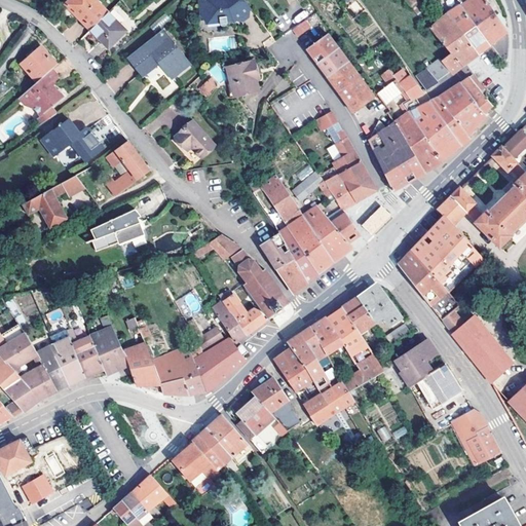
[(70,0),(65,4),(90,31),(108,14),(95,0),(70,0)]
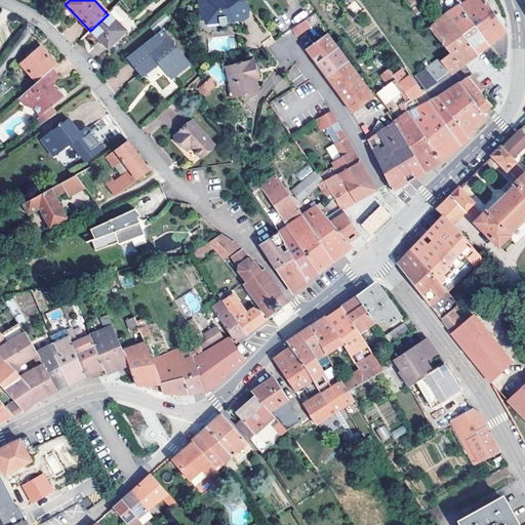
[(247,13),(251,9),(244,0),(227,0),(200,3),(200,17),(206,24),(218,23),(218,26),(219,27),(220,28),(223,28),(224,28),(225,27),(226,26),(226,22),(231,22),(232,24),(236,21),(239,22),(246,16),(247,13)]
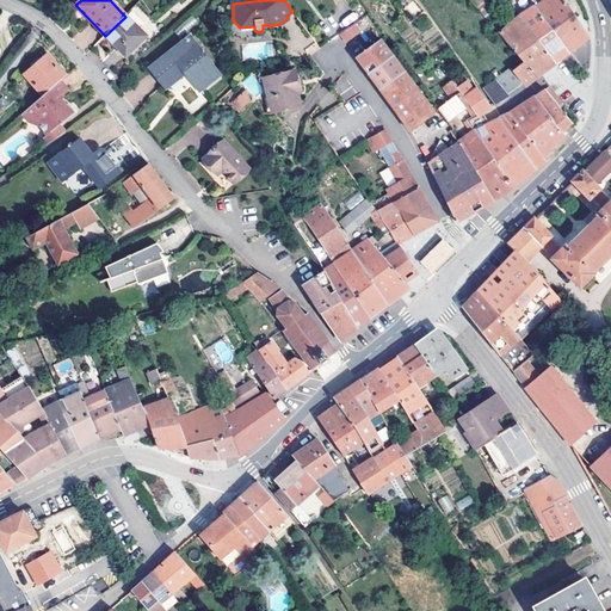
[(471,0),(488,19),(497,12),(486,0),(471,0)]
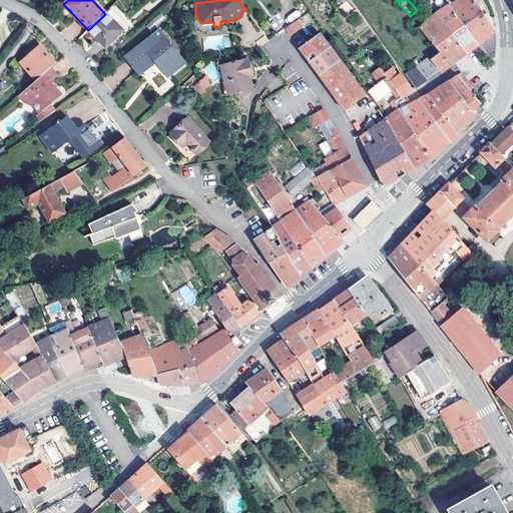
[(444,0),(449,6),(478,44),(481,42),(495,31),(489,22),(473,0),(444,0)]
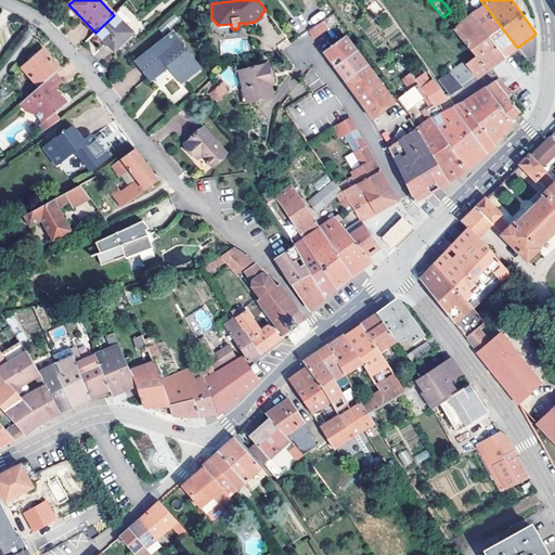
[(369,5),(375,13),(382,9),(375,1),(369,5)]
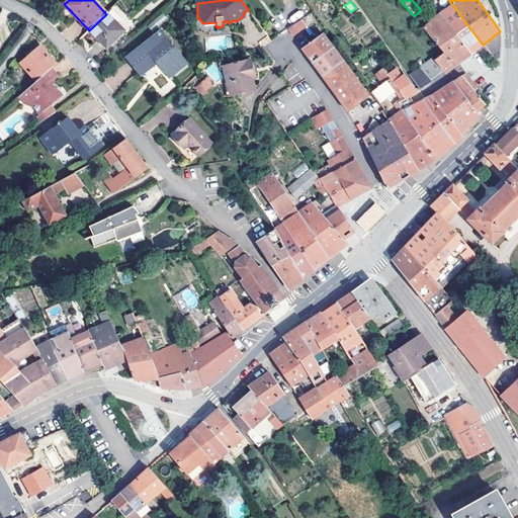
[(453,6),(442,14),(471,54),(475,52),(483,45),(453,6)]
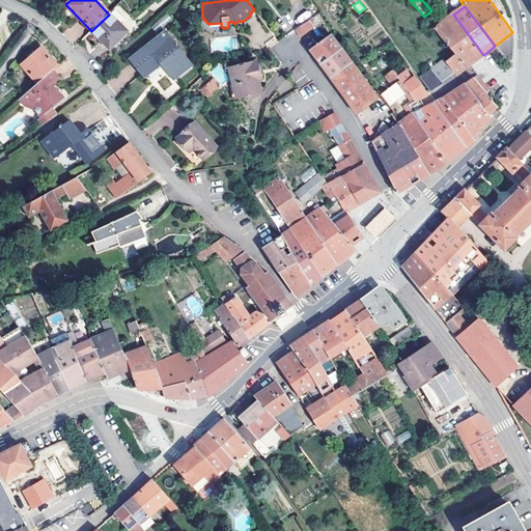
[(128,33),(109,15),(91,31),(109,50),(128,33)]
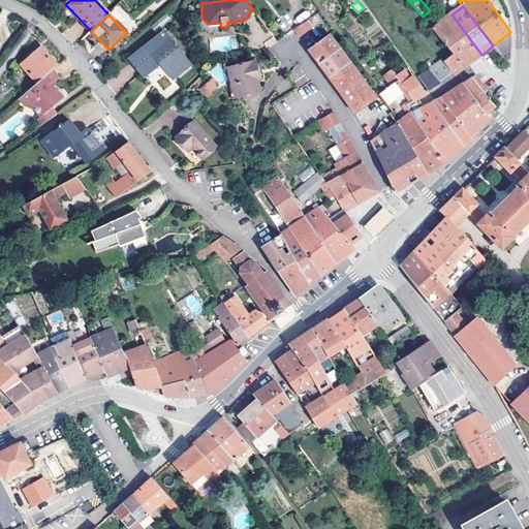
[(481,55),(452,14),(433,30),(454,55),(465,68),(479,57),(481,55)]
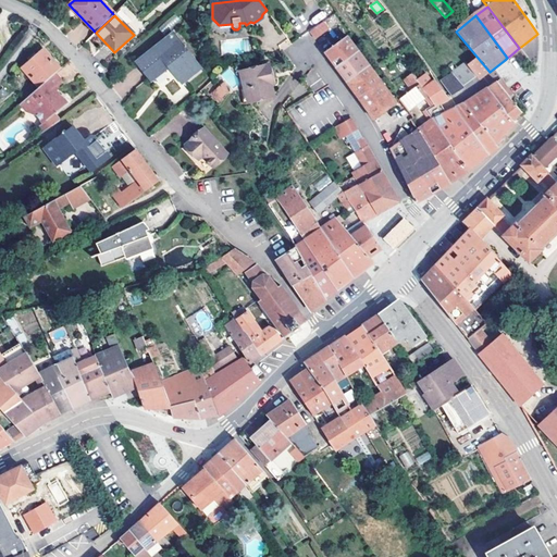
[(324,20),(309,31),(314,39),(330,28),(324,20)]
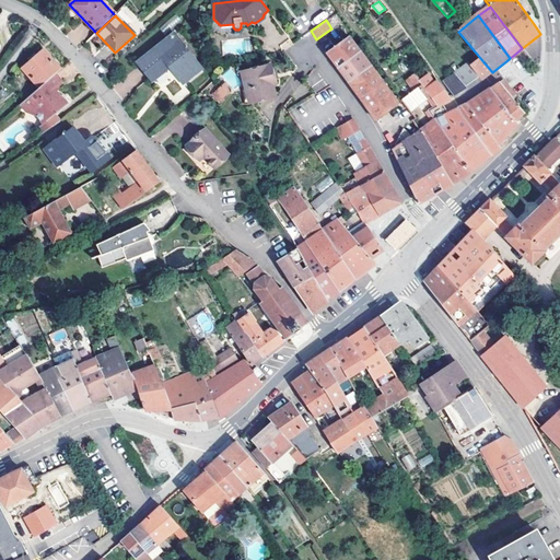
[(350,35),(327,51),(338,67),(361,50),(350,36),(350,35)]
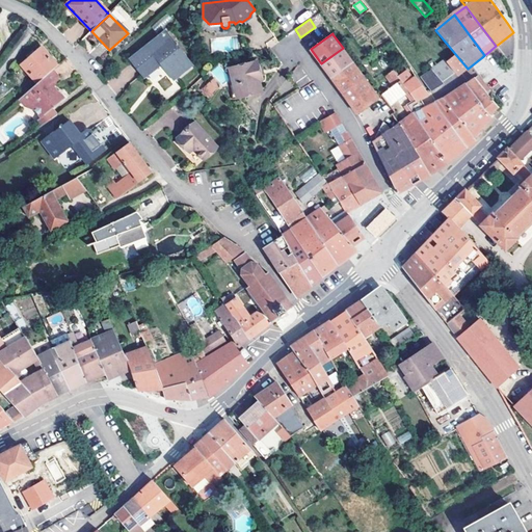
[(173,79),(189,67),(164,34),(131,60),(143,77),(160,64),(173,79)]
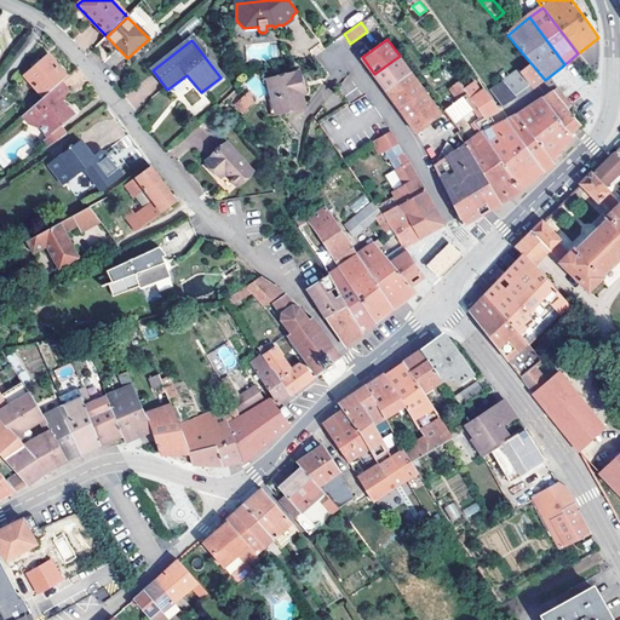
[(45,96),(62,79),(67,74),(47,53),(39,61),(36,58),(30,64),(33,68),(24,75),(45,96)]
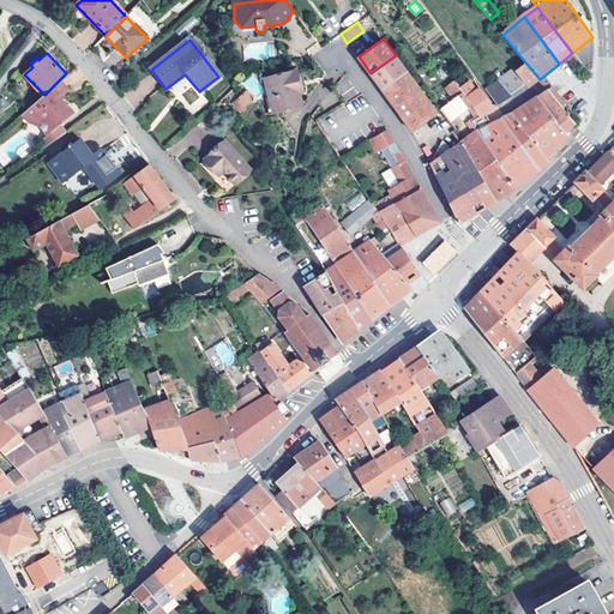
[(396,55),(371,73),(384,89),(408,72),(396,55)]
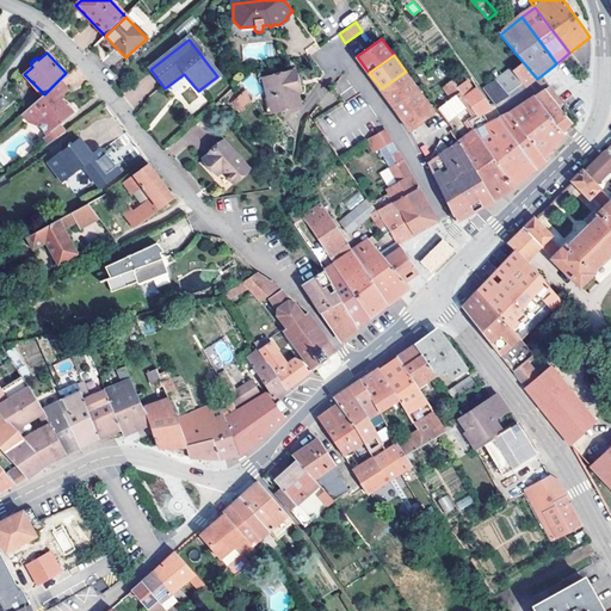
[(524,85),(525,87),(537,79),(524,63),(512,69),(511,68),(495,80),(497,81),(486,93),(498,110),(511,99),(508,97),(524,85)]
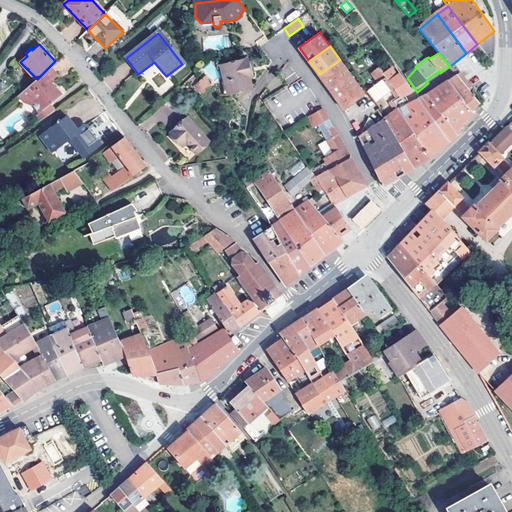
[(254,87),(251,75),(249,68),(251,67),(248,57),(222,64),(227,80),(231,79),(235,92),(254,87)]
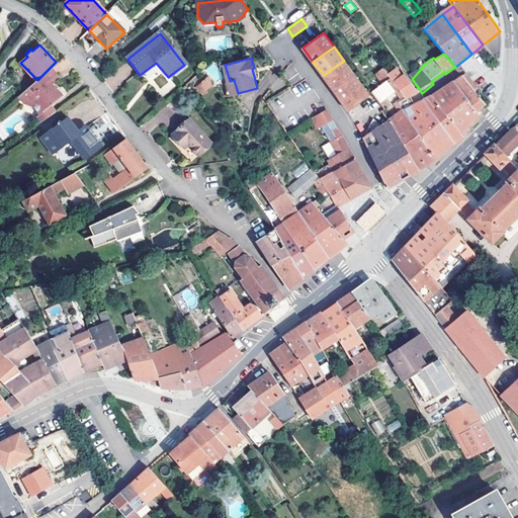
[(368,94),(344,61),(324,75),(349,110),(373,92),(372,91),(368,94)]
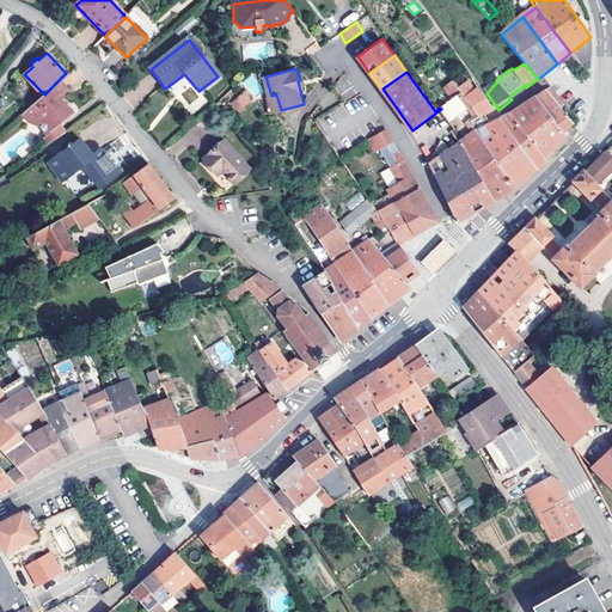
[(68,85),(61,78),(44,95),(30,108),(38,117),(51,132),(54,129),(62,122),(77,109),(61,91),(68,85)]
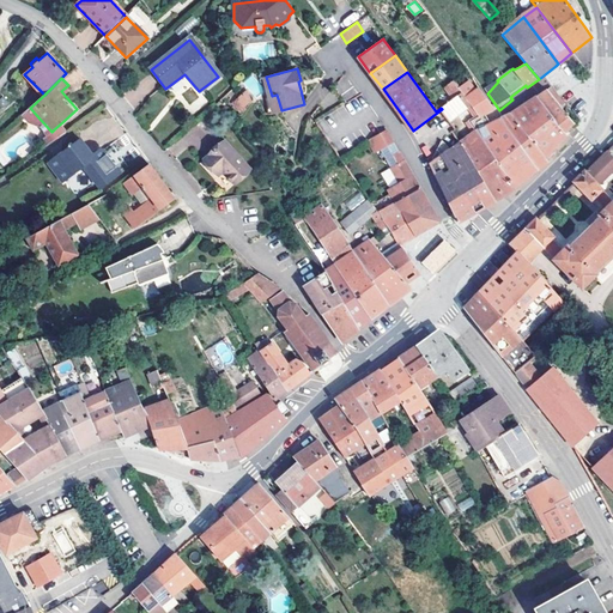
[(339,92),(351,89),(349,79),(337,83),(339,92)]
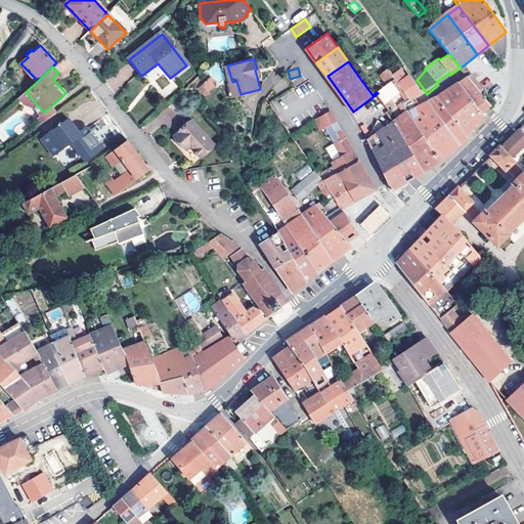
[(395,80),(402,91),(408,100),(411,103),(418,113),(423,110),(418,101),(424,96),(410,80),(407,83),(400,74),(395,68),(392,70),(390,68),(387,70),(395,80)]
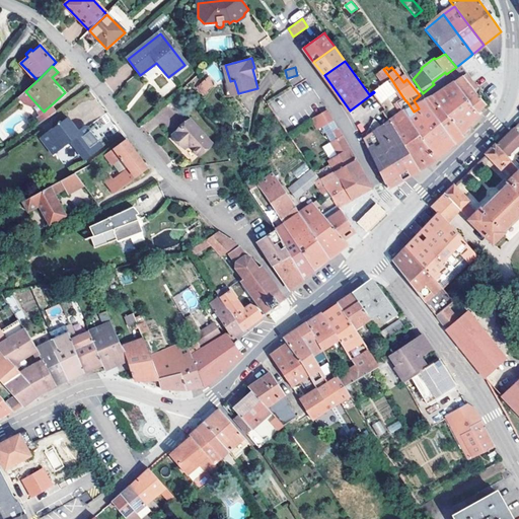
[(267,72),(268,89),(282,88),(281,71),(267,72)]
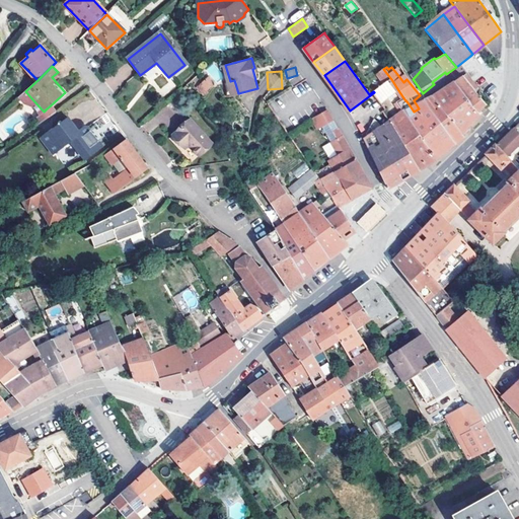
[(159,74),(155,84),(167,89),(171,79),(159,74)]
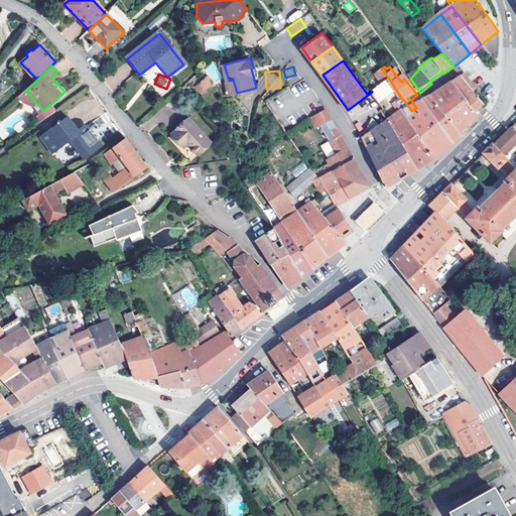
[(472,91),(475,89),(464,75),(453,83),(475,112),(477,110),(483,104),(472,91)]
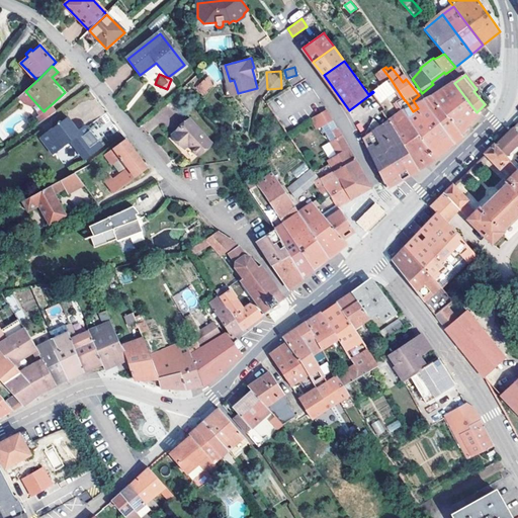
[(212,85),(210,76),(201,83),(205,87),(209,83),(211,86),(212,85)]
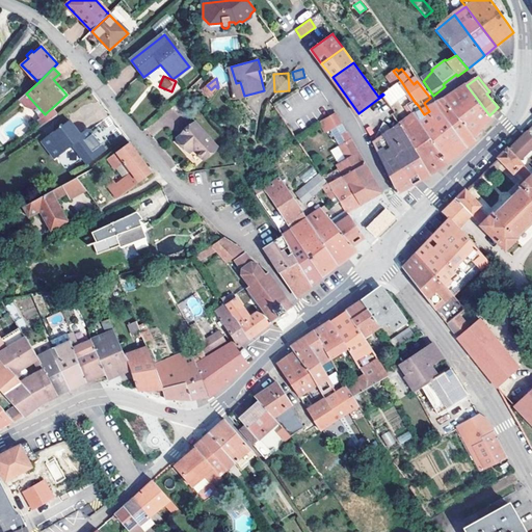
[(392,88),(399,99),(406,95),(408,92),(401,81),(392,88)]
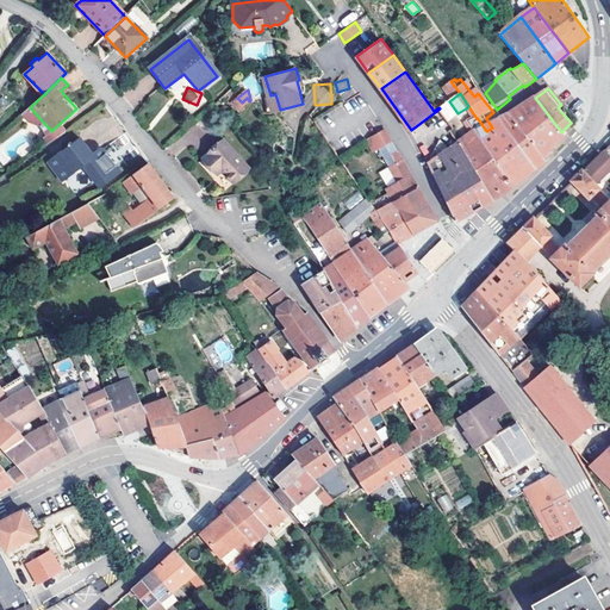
[(271,113),(280,110),(275,94),(271,95),(266,97),(271,113)]
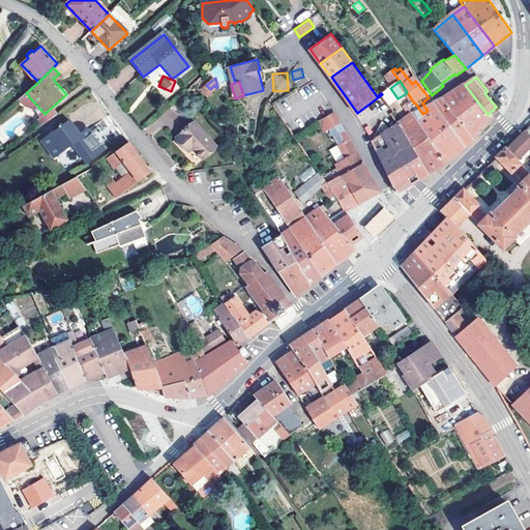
[(488,115),(465,85),(444,99),(471,137),(480,128),(491,118),(488,115)]
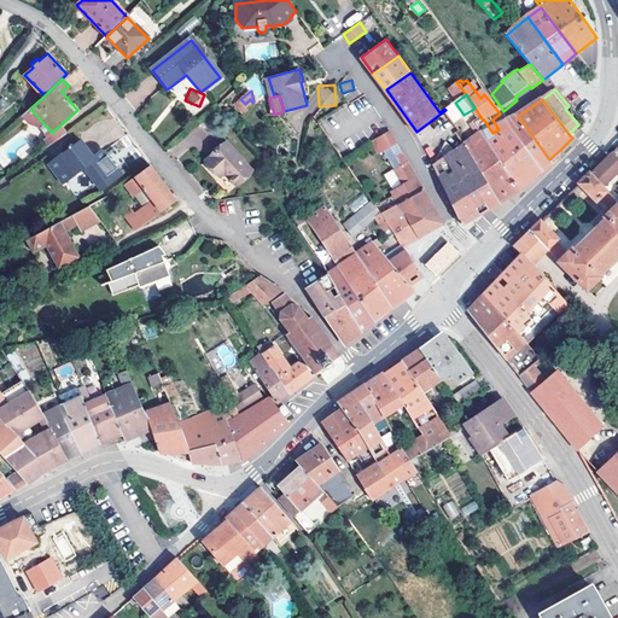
[(444,109),(445,110),(454,122),(464,115),(455,103),(444,109)]
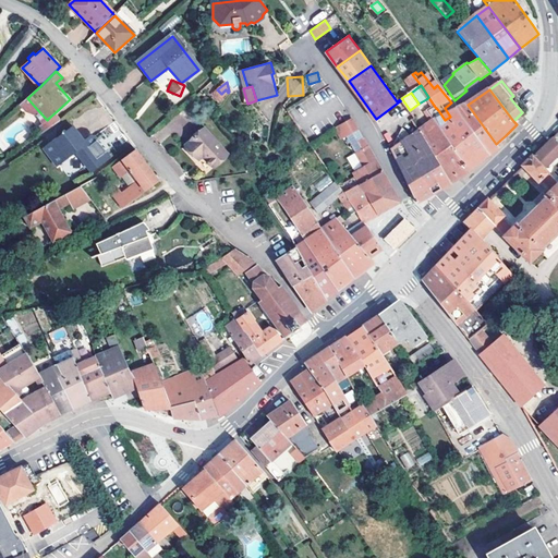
[(428,97),(426,99),(432,108),(435,107),(428,97)]
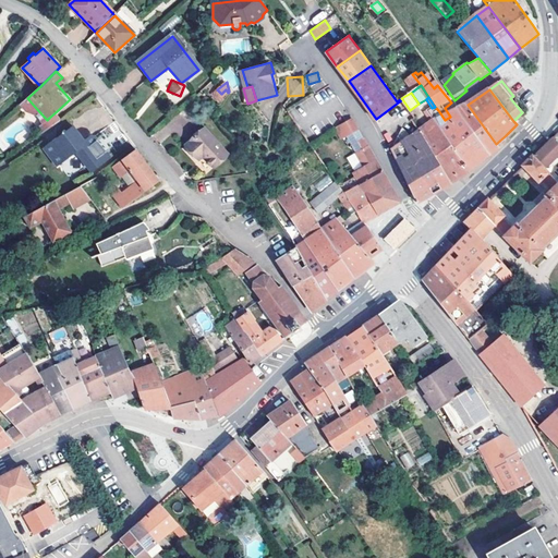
[(31,110),(35,107),(27,98),(24,102),(31,110)]
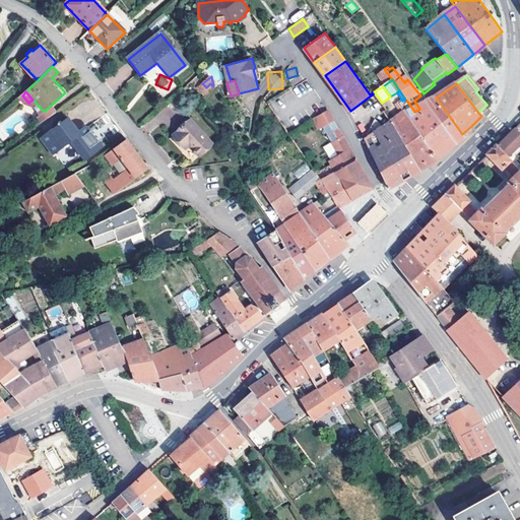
[(428,104),(456,144),(462,139),(465,137),(462,134),(436,98),(428,104)]
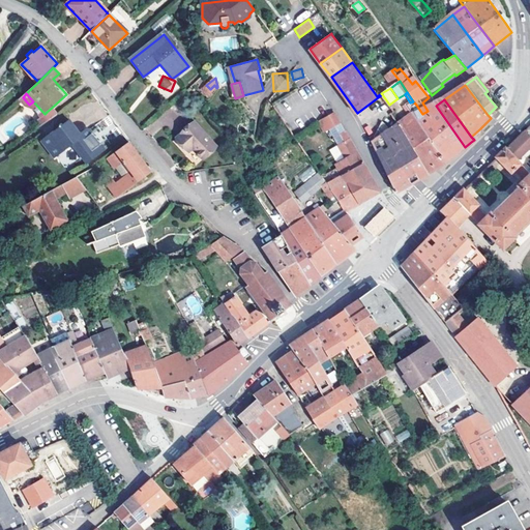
[(408,106),(445,164),(457,154),(465,147),(436,106),(428,111),(422,114),(416,105),(407,106),(408,106)]
